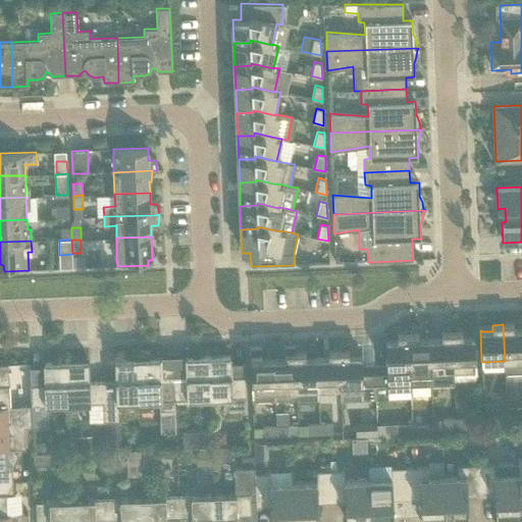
[(514,324),(503,324),(505,361),(505,370),(505,374),(521,372),(521,329),(514,330),(514,324)]
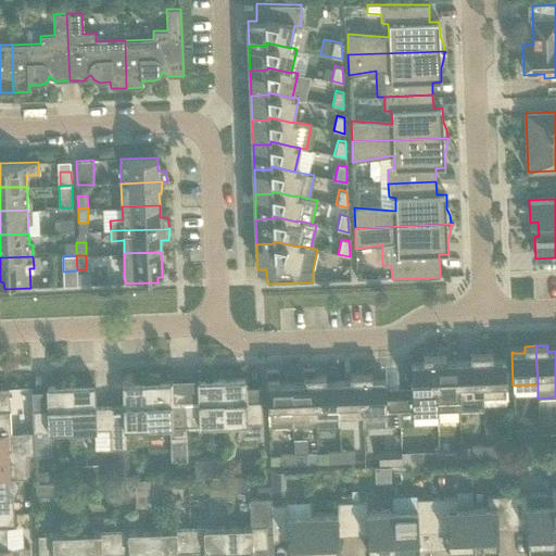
[(483,411),(483,393),(481,354),(470,355),(470,362),(458,362),(459,394),(460,412),(483,411)]
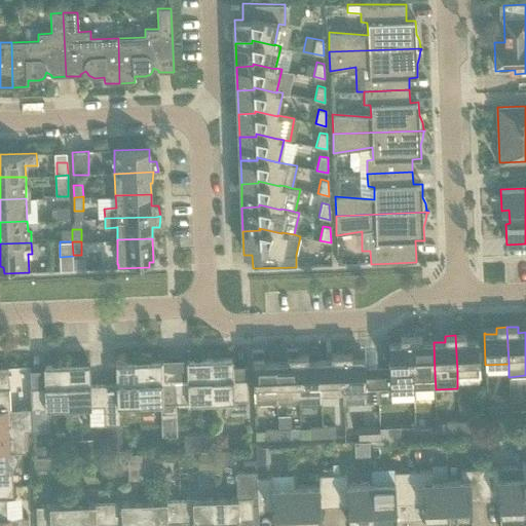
[(477,341),(466,341),(466,335),(455,335),(457,372),(480,371),(478,340),(477,340),(477,341)]
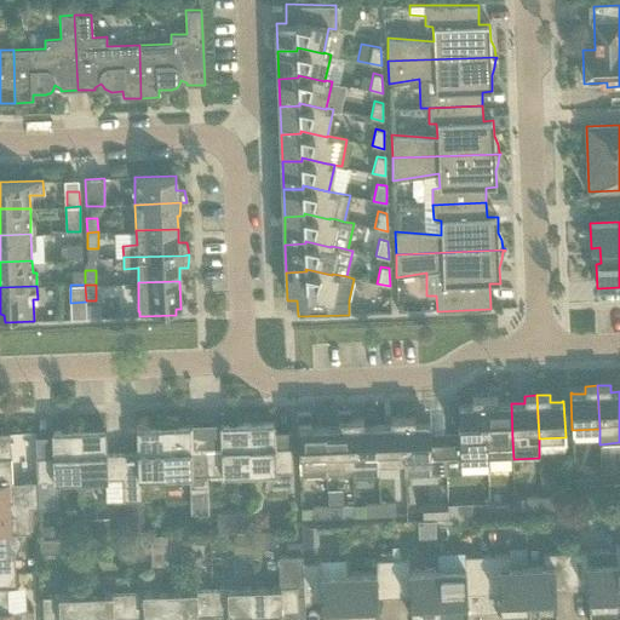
[(459,432),(445,432),(446,461),(446,475),(461,474),(487,474),(487,460),(484,397),(472,397),(472,405),(459,406),(459,405),(458,405),(459,432)]
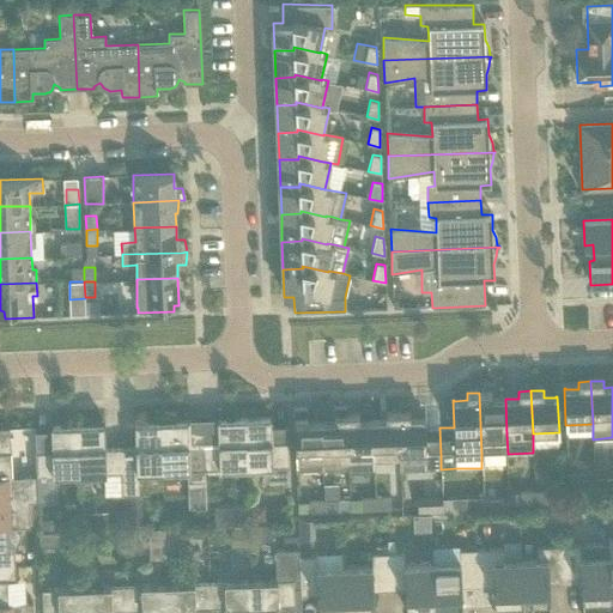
[(505,399),(491,400),(491,393),(479,393),(481,455),(508,454),(507,435),(505,399)]
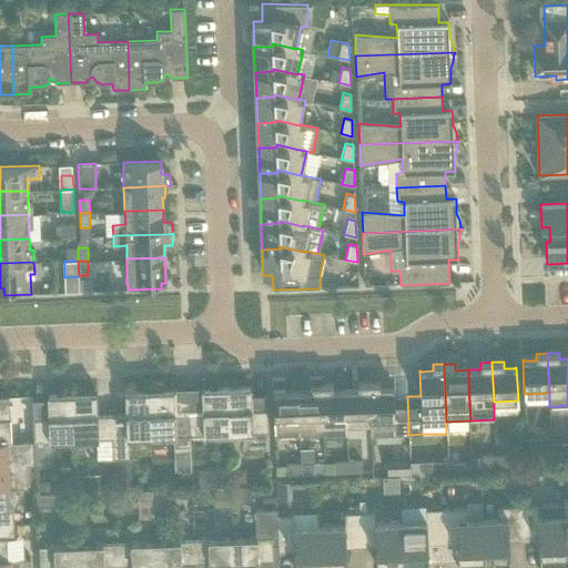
[(321,385),(320,376),(308,376),(310,392),(297,392),(298,438),(323,437),(323,424),(321,385)]
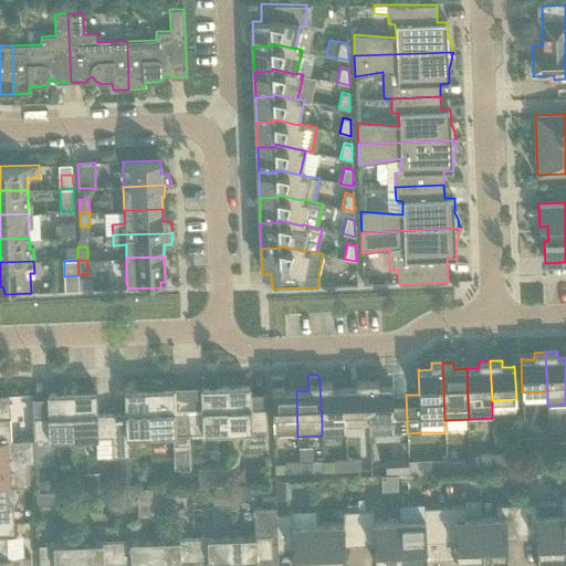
[(297,437),(296,390),(284,391),(283,376),(271,376),(273,438),(297,437)]
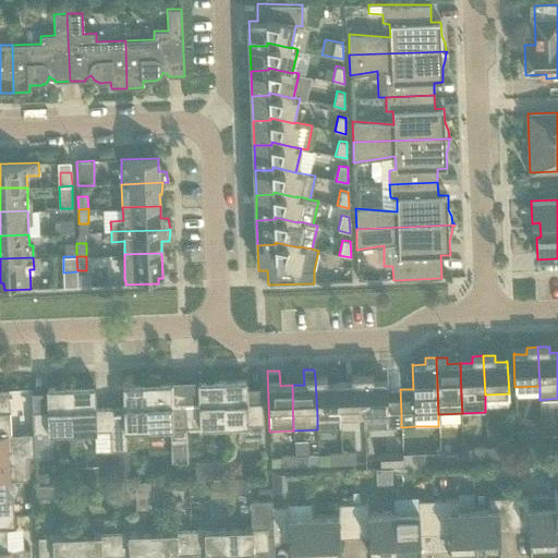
[(364,429),(362,376),(351,376),(351,383),(339,384),(340,415),(363,415),(364,429)]
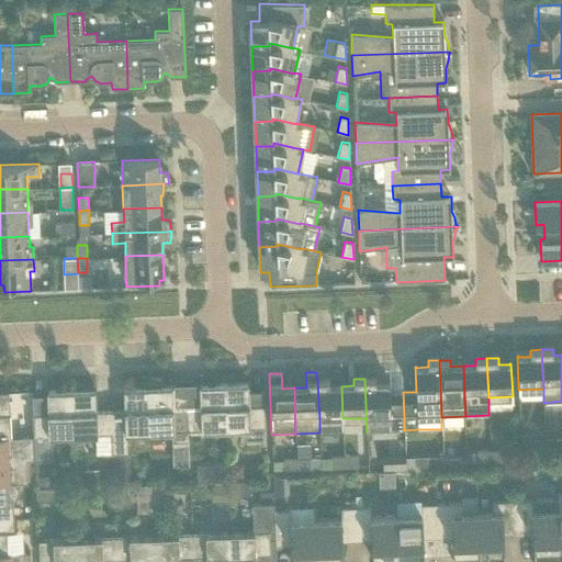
[(388,384),(377,385),(377,379),(364,379),(367,433),(404,431),(404,418),(403,392),(390,393),(390,383),(388,383),(388,384)]
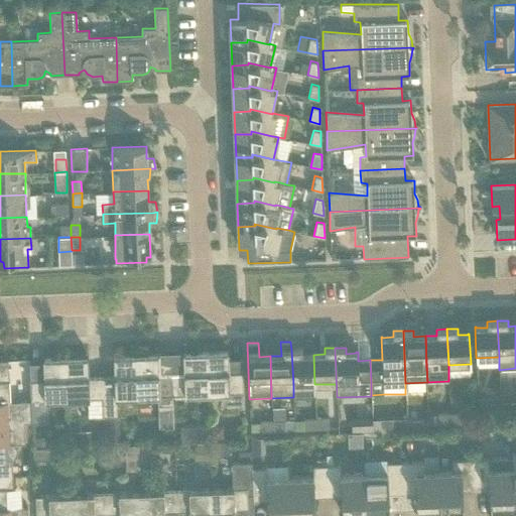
[(302,349),(291,350),(293,385),(293,397),(315,396),(314,384),(313,355),(302,355),(302,349)]
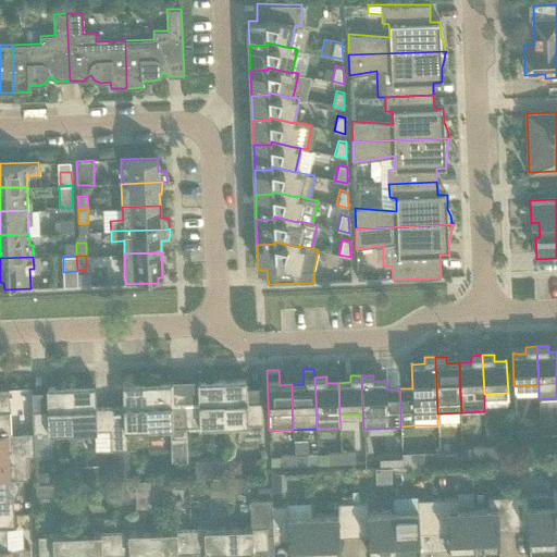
[(242,438),(263,437),(261,400),(247,401),(246,380),(222,381),(224,424),(240,423),(242,438)]
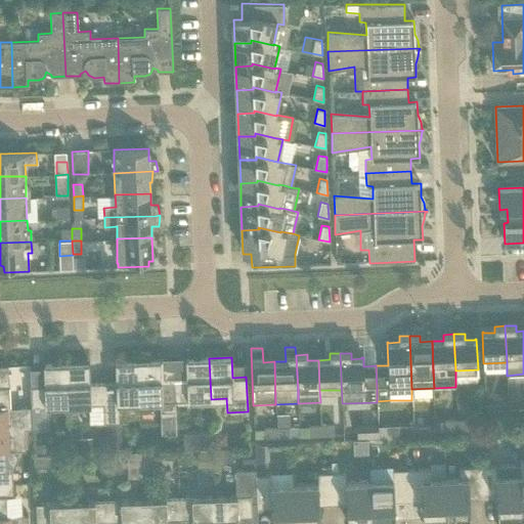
[(175,400),(211,399),(209,358),(186,359),(186,380),(174,381),(175,400)]
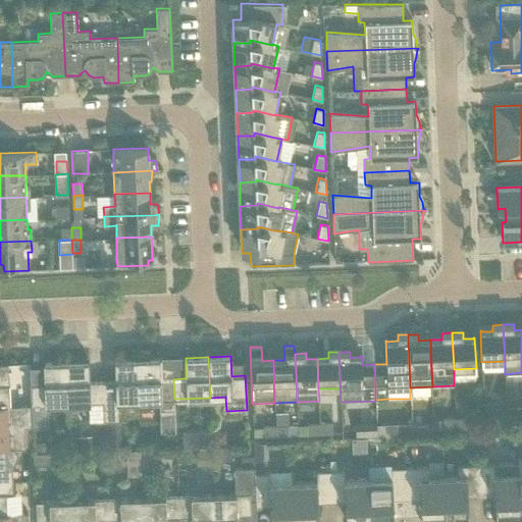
[(160,359),(137,360),(139,401),(160,400),(161,431),(175,431),(174,399),(173,379),(161,379),(160,359)]
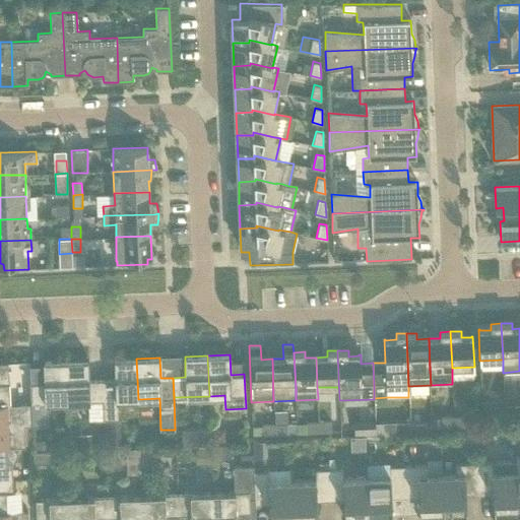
[(118,399),(138,399),(136,359),(114,360),(115,380),(102,380),(104,419),(118,418),(118,399)]
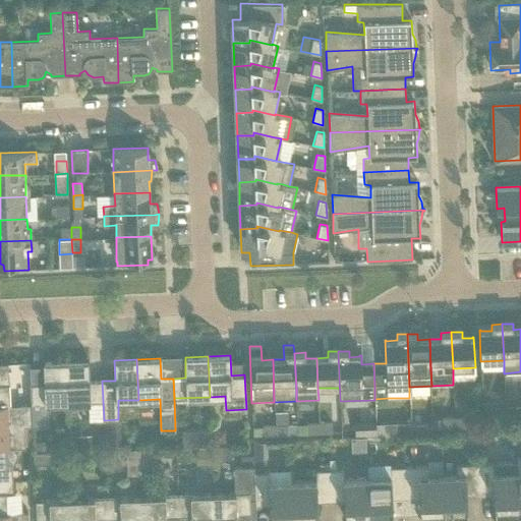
[(102,381),(90,382),(89,360),(66,361),(67,403),(88,402),(89,420),(104,420),(102,381)]
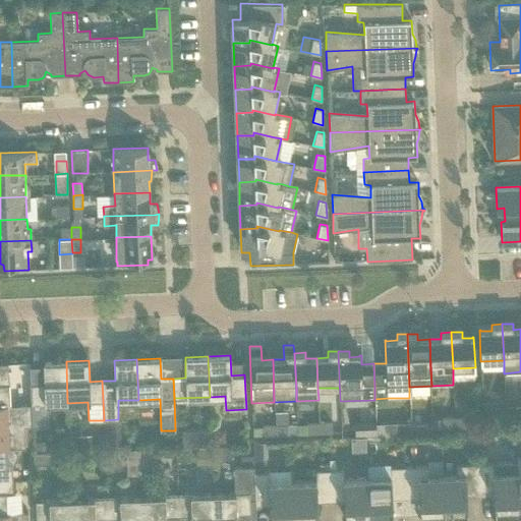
[(31,404),(67,403),(66,361),(43,362),(44,383),(31,384),(31,404)]
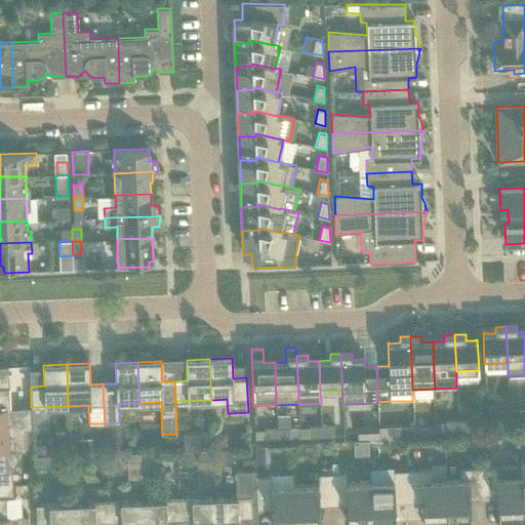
[(31,407),(9,408),(8,367),(0,367),(0,430),(32,429),(31,407)]
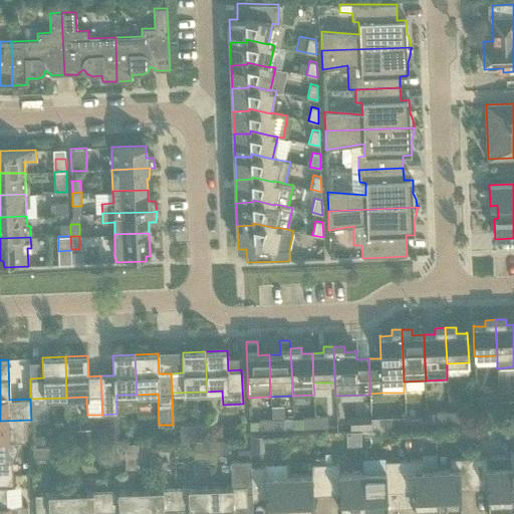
[(476,407),(489,406),(488,398),(476,398),(476,407)]
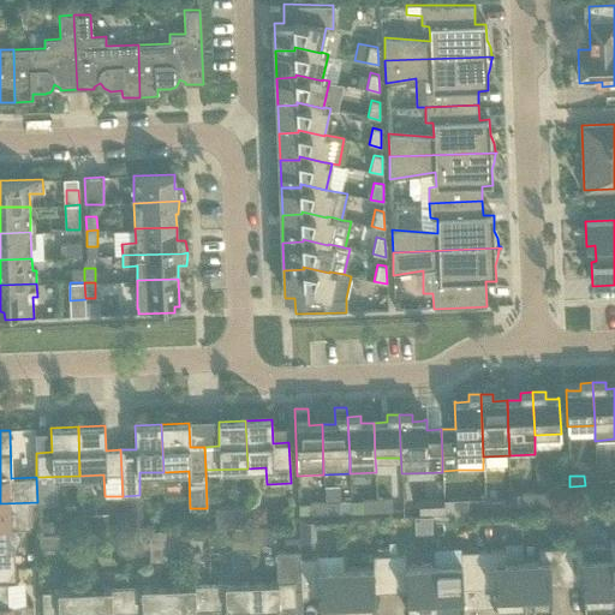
[(614,481),(608,482),(597,482),(597,485),(597,493),(608,493),(614,491),(614,481)]
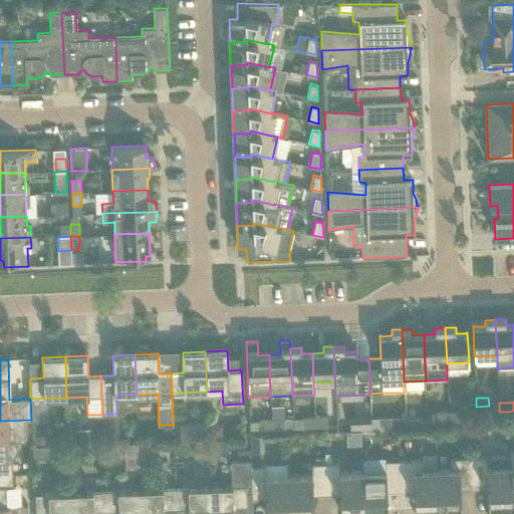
[(449,422),(460,422),(460,412),(448,413),(449,422)]
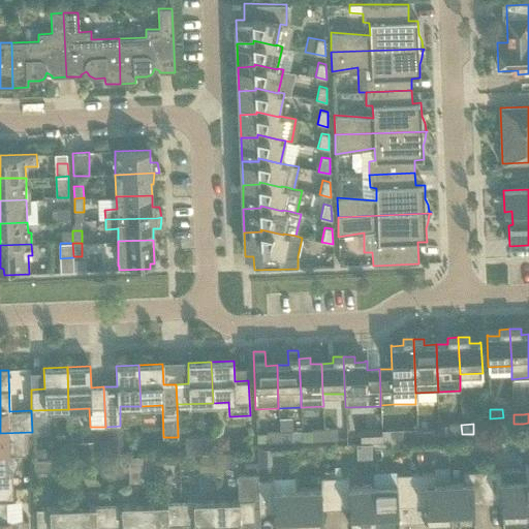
[(448,435),(462,434),(461,425),(448,425),(448,435)]
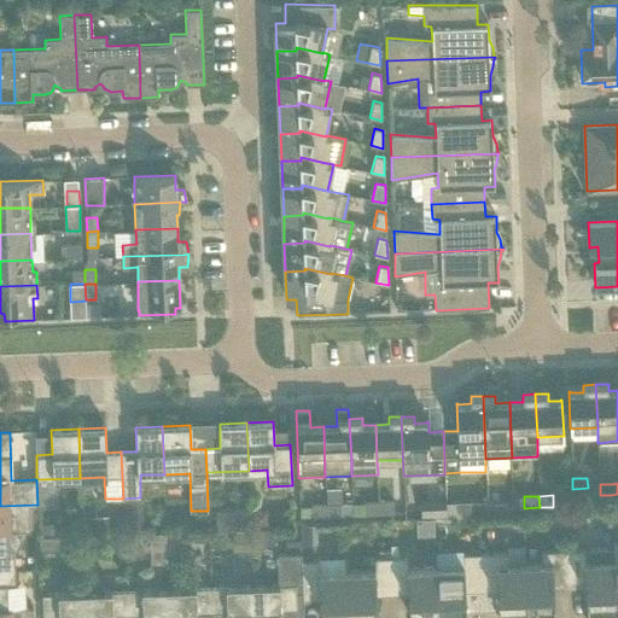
[(445,500),(420,501),(421,519),(435,518),(447,518),(445,500)]
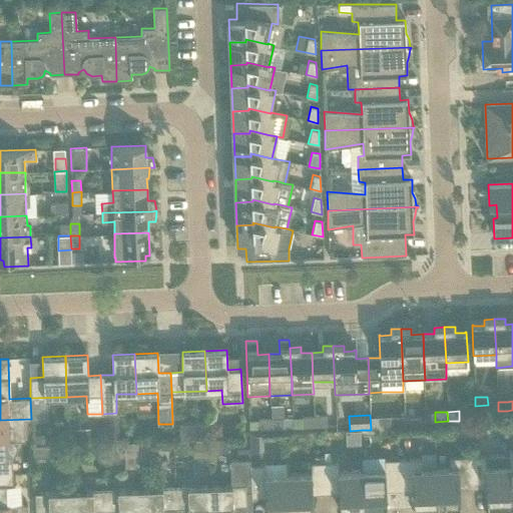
[(302,427),(315,426),(315,416),(302,417),(302,427)]
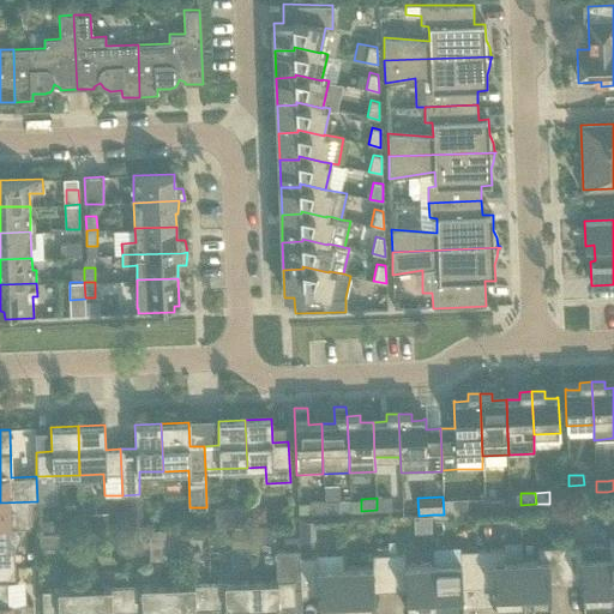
[(377,510),(391,510),(391,498),(377,498),(377,510)]
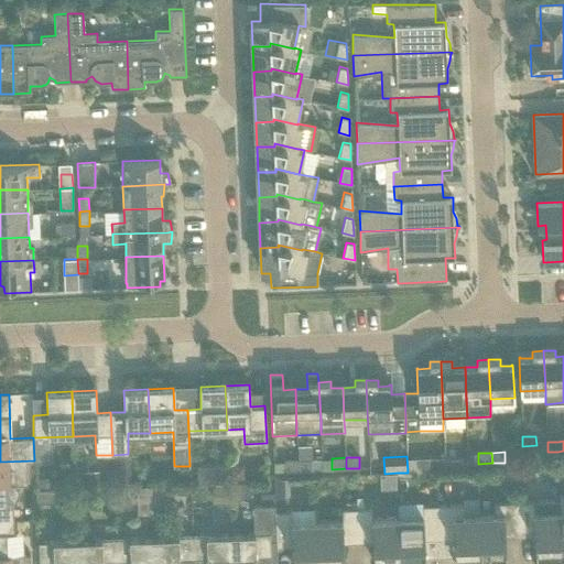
[(312,459),(297,461),(299,472),(312,470),(322,470),(322,469),(322,459),(312,459)]
